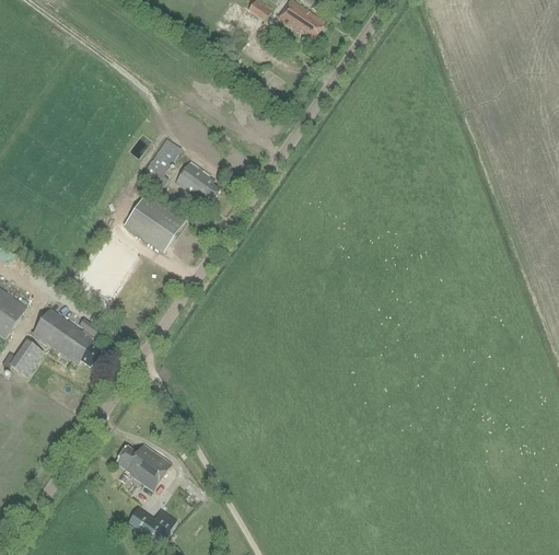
[(230,0),(222,10),(247,29),(256,16),(232,0),(230,0)]
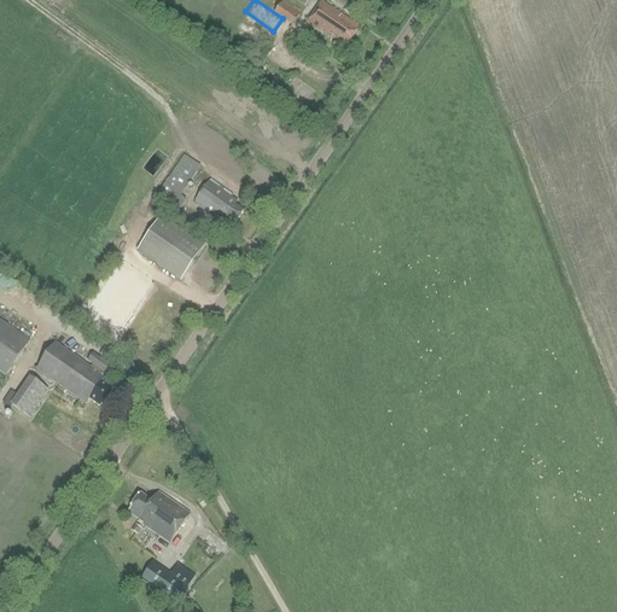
[(279,0),(274,7),(292,21),(301,7),(290,0),(279,0)]
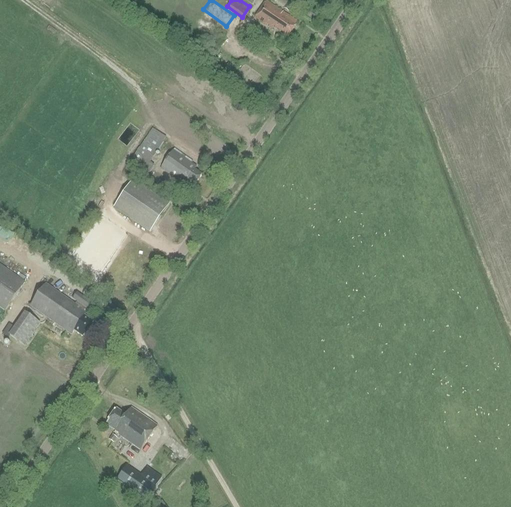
[(272,22),(287,32),(297,17),(271,0),(262,0),(254,13),(270,25),(272,22)]
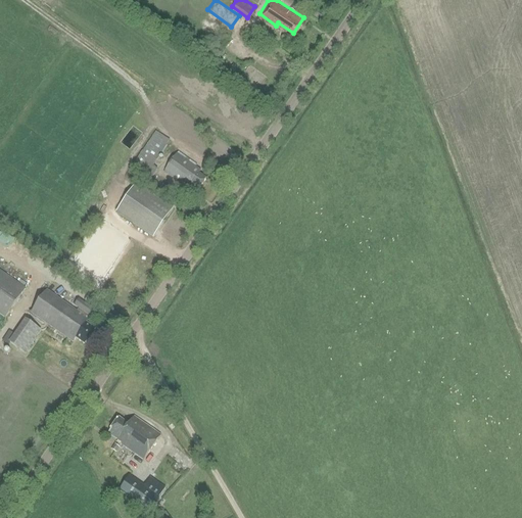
[(169,136),(154,127),(141,146),(141,145),(129,163),(148,176),(156,165),(151,161),(169,136)]
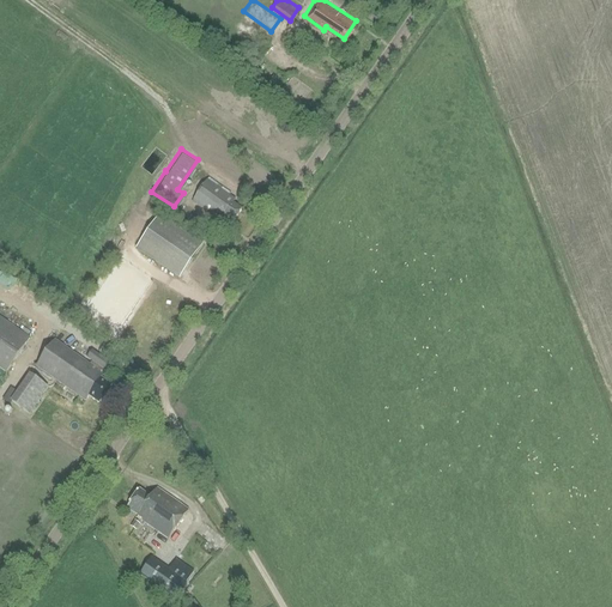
[(229,223),(242,204),(232,198),(235,194),(229,190),(230,188),(208,173),(192,196),(229,223)]
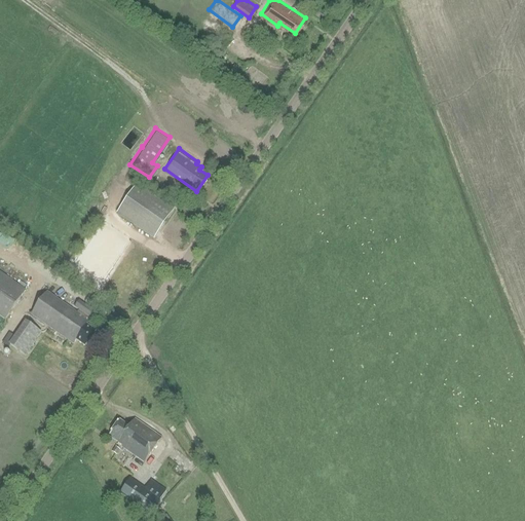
[(136,179),(116,208),(153,234),(174,206),(136,179)]
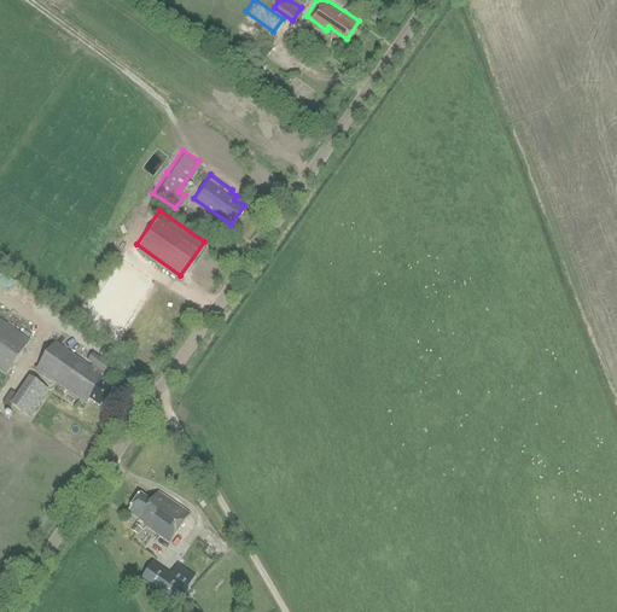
[(201,232),(208,237),(219,221),(213,216),(201,232)]
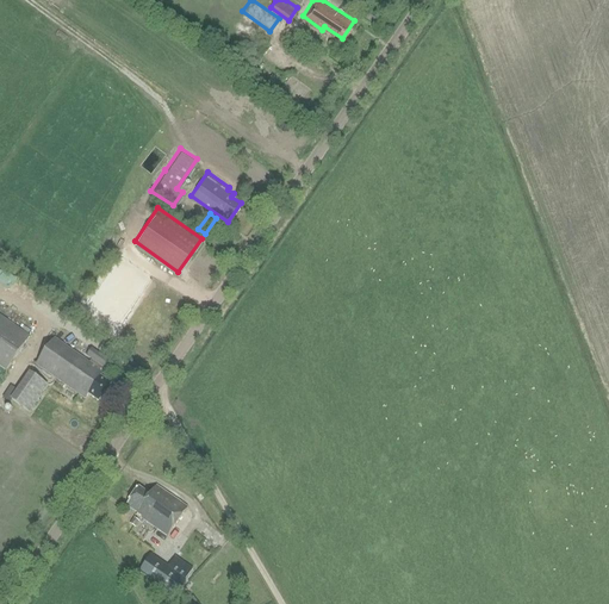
[(0,362),(5,366),(28,332),(0,313),(0,362)]
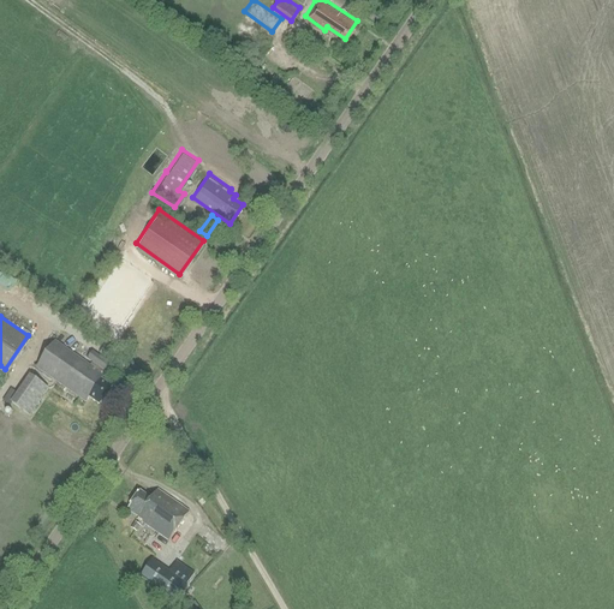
[(89,360),(53,336),(35,363),(85,398),(89,393),(99,400),(112,382),(101,375),(112,360),(91,346),(87,354),(91,358),(89,360)]
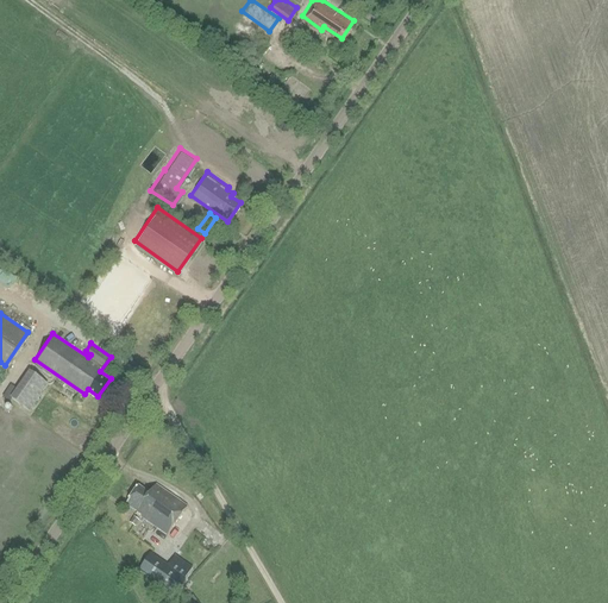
[(26,404),(44,378),(27,366),(8,393),(26,404)]
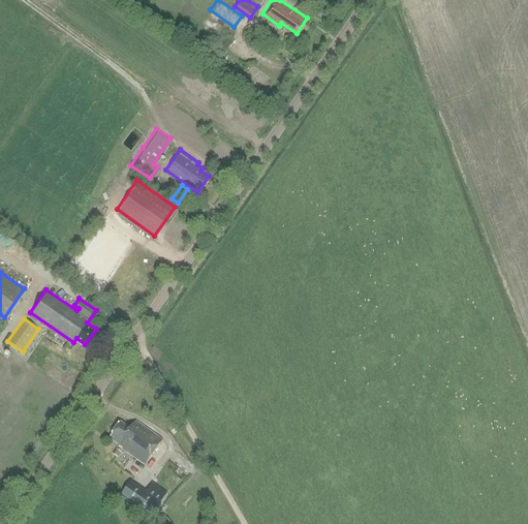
[(145,460),(161,436),(134,418),(129,425),(120,418),(109,434),(122,443),(122,444),(145,460)]
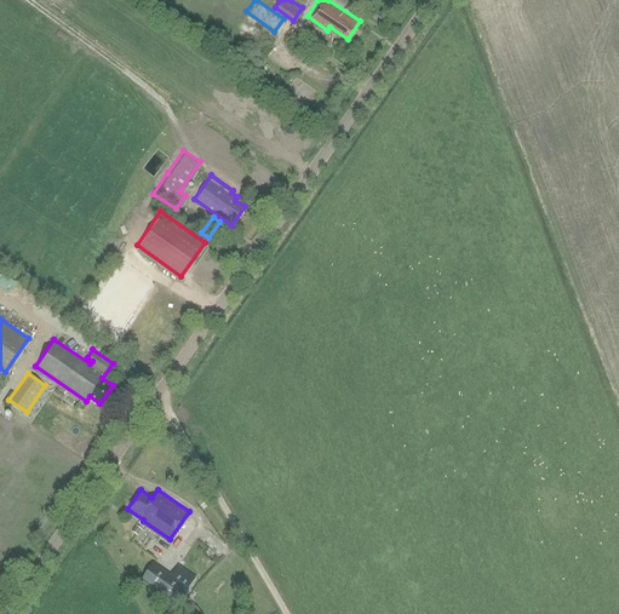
[(141,524),(136,521),(131,527),(137,531),(141,524)]
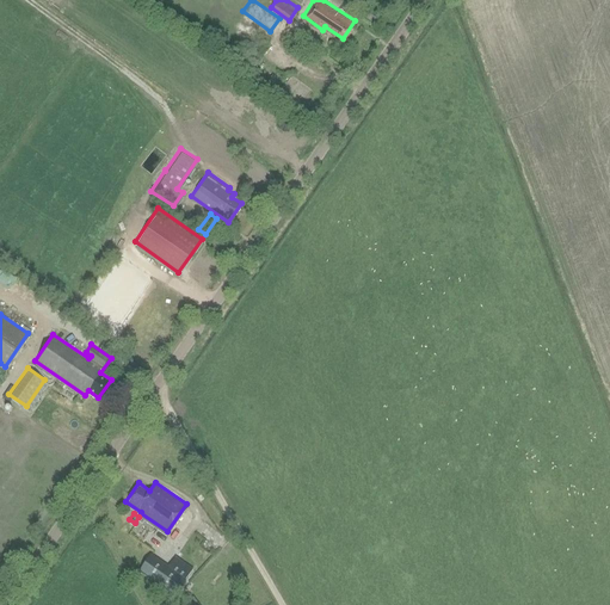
[(151,549),(139,566),(174,591),(185,574),(151,549)]
